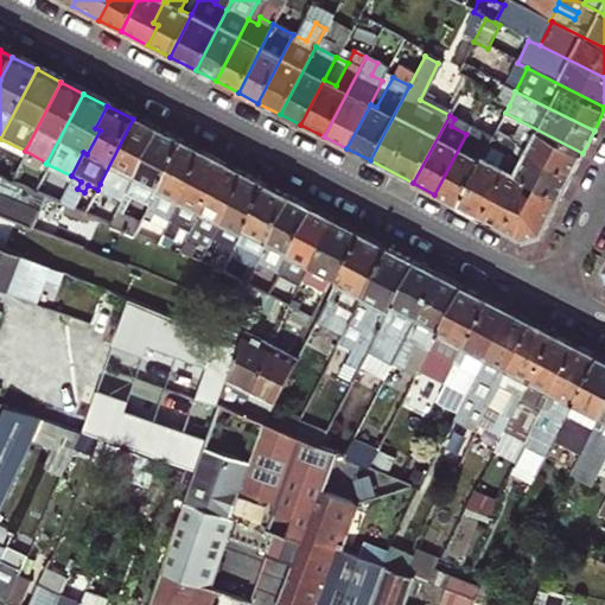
[(100,184),(123,196),(155,132),(133,119),(100,184)]
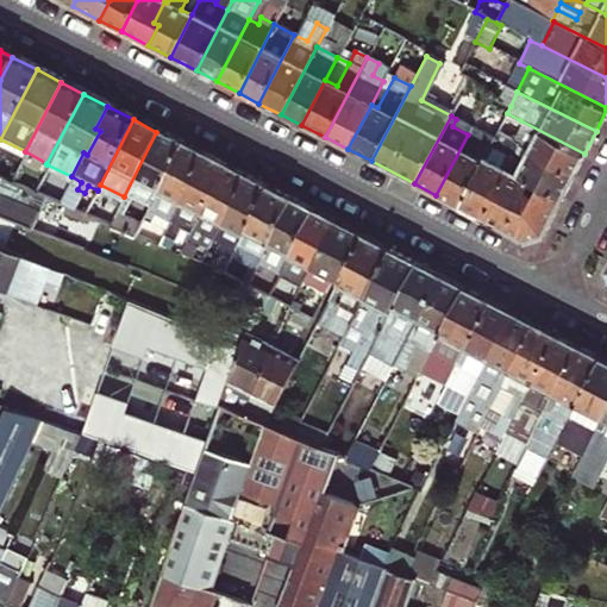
[(584,154),(520,120),(512,139),(531,148),(527,154),(573,177),(584,154)]
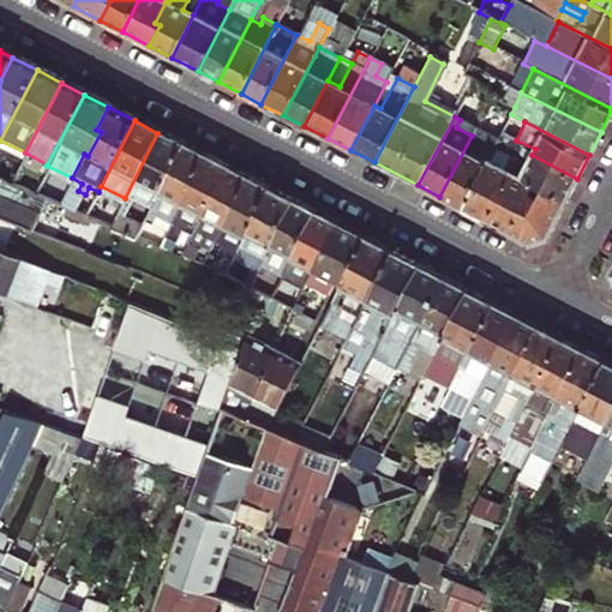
[(130,202),(149,211),(183,145),(157,133),(125,198),(108,229),(133,240),(138,231),(139,229),(121,220),(130,202)]
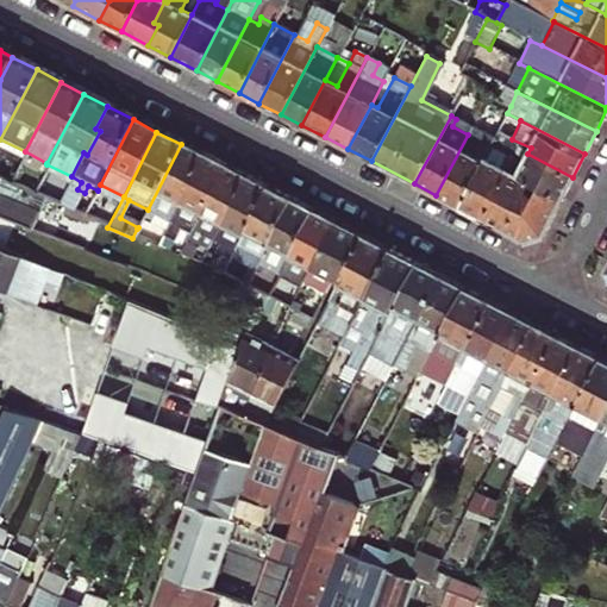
[(436,195),(458,207),(483,160),(490,144),(494,138),(488,135),(483,143),(468,135),(436,195)]
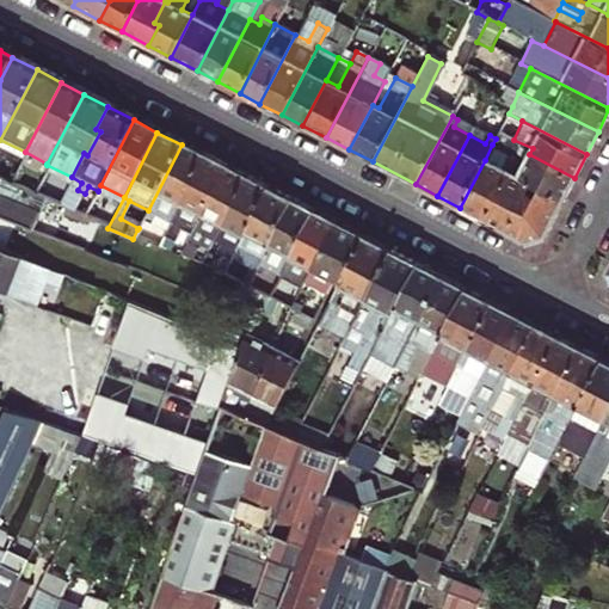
[(168,200),(178,204),(203,157),(182,145),(148,210),(141,223),(153,229),(168,200)]
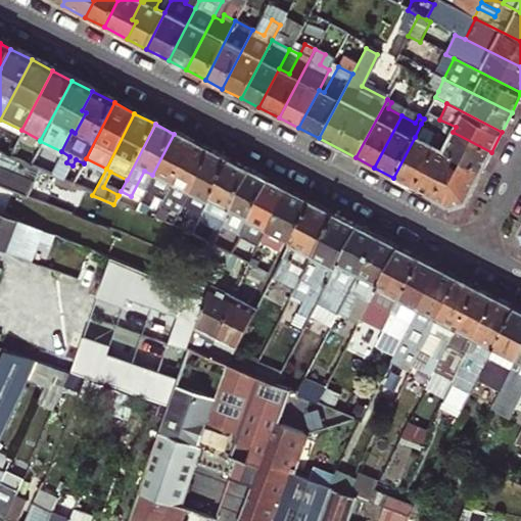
[(421,124),(415,137),(429,144),(436,131),(421,124)]
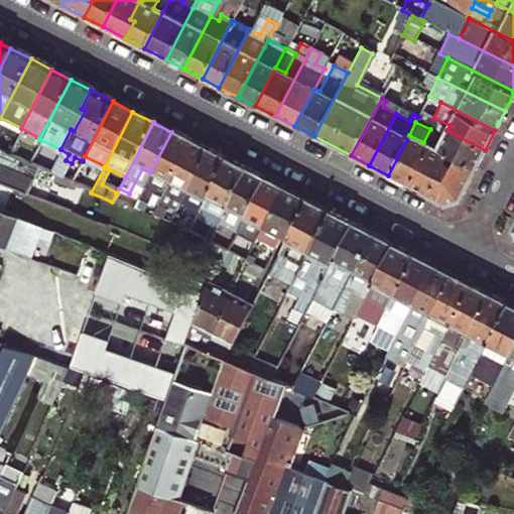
[(430,145),(409,185),(427,196),(448,154),(437,149),(443,136),(430,129),(423,142),(430,145)]
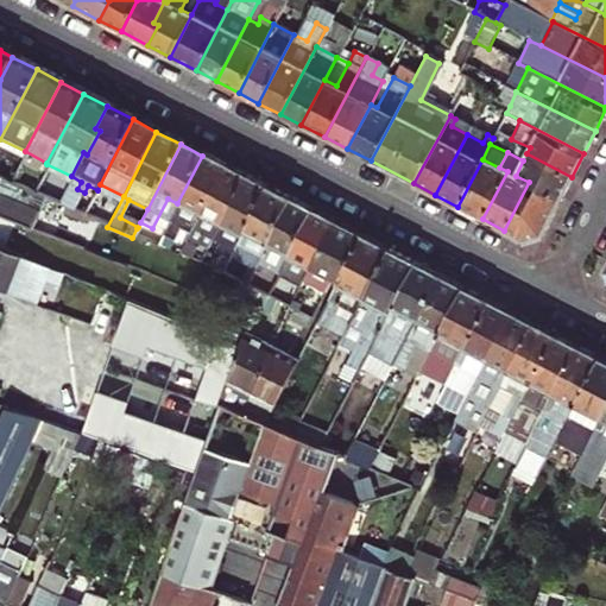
[(572,177),(526,153),(523,161),(516,176),(529,182),(561,199),(572,177)]
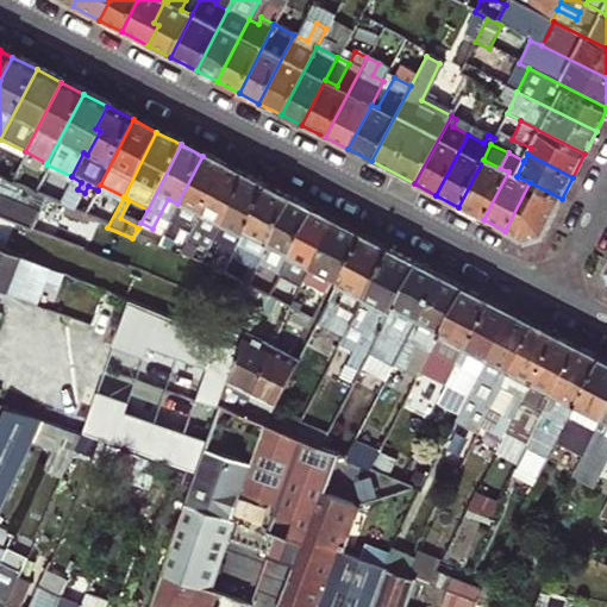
[(202,156),(177,204),(169,219),(191,230),(224,167),(202,156)]
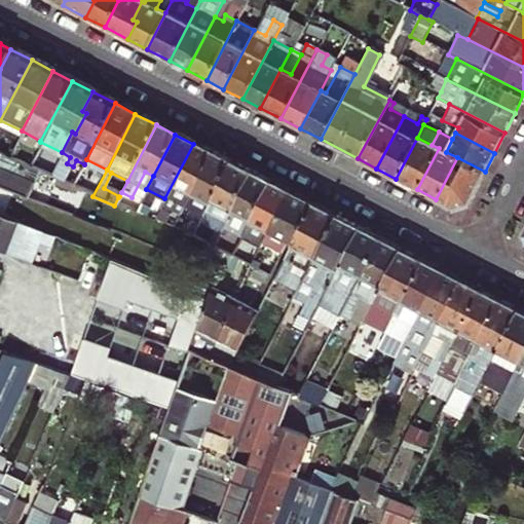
[(417,138),(396,179),(417,189),(439,148),(432,145),(417,138)]
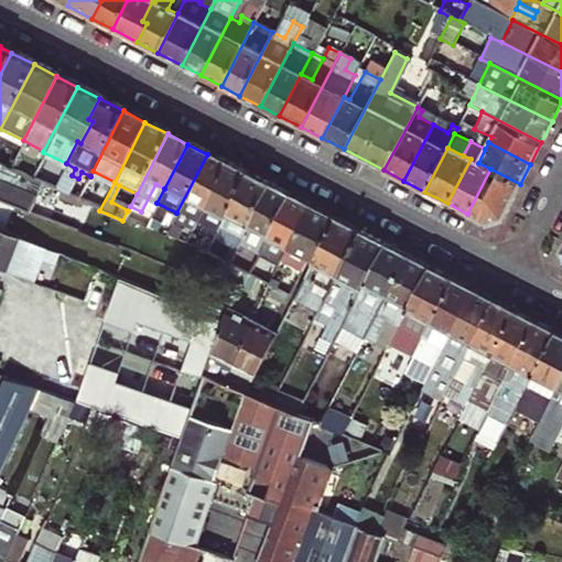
[(191,236),(203,212),(226,164),(207,154),(176,213),(170,226),(191,236)]
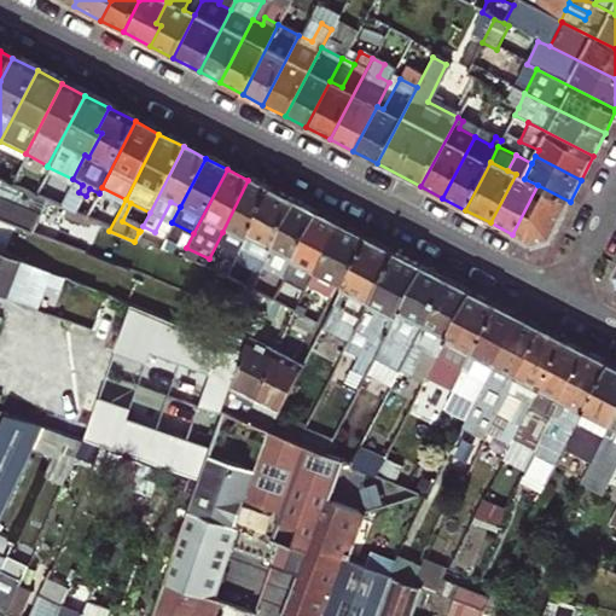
[(248,180),(222,232),(228,237),(216,261),(230,268),(269,191),(248,180)]
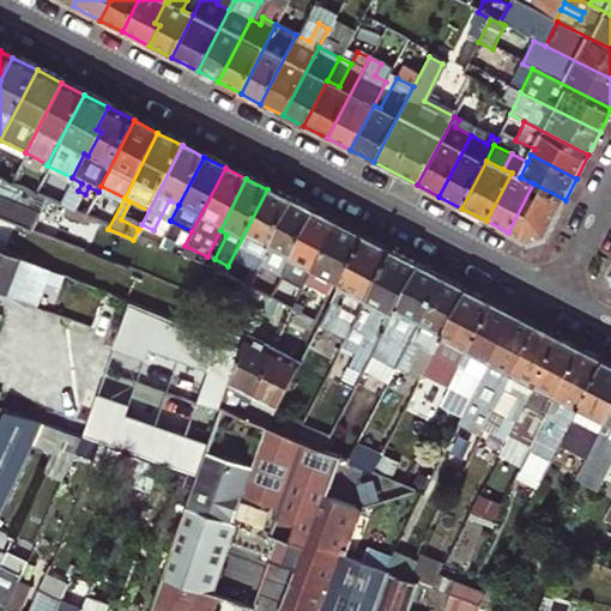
[(0,218),(30,231),(42,201),(31,197),(7,186),(0,182),(0,218)]
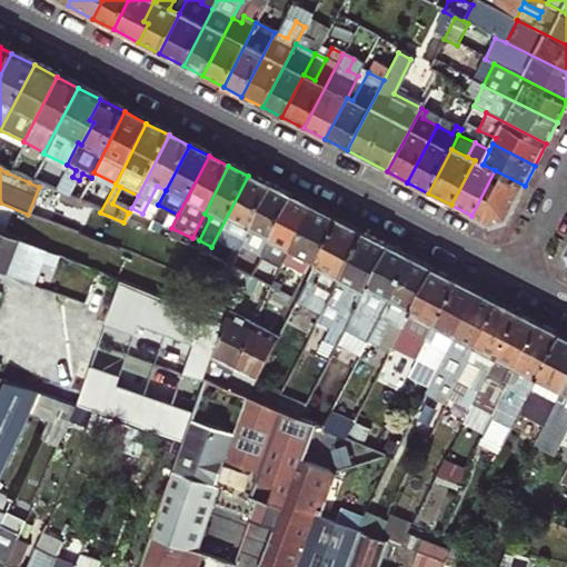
[(525,186),(495,170),(471,216),(490,225),(506,221),(525,186)]
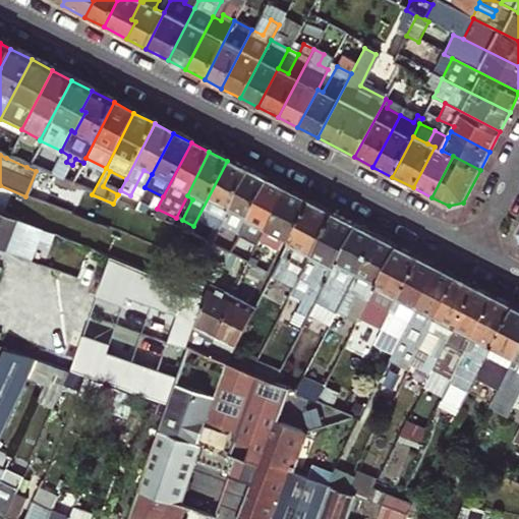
[(227,161),(193,226),(192,229),(188,235),(198,240),(212,217),(222,222),(247,172),(227,161)]
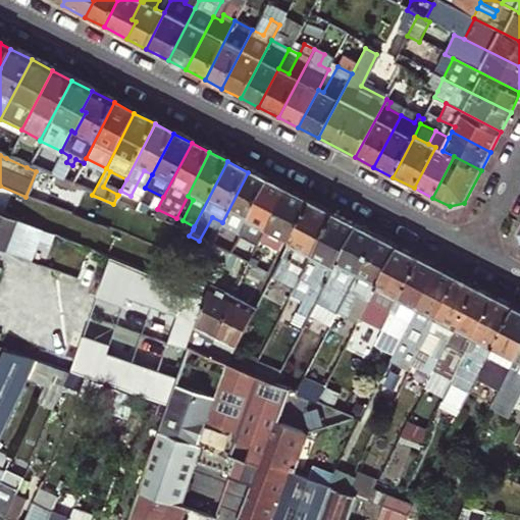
[(248,172),(222,222),(219,227),(238,237),(239,236),(266,182),(248,172)]
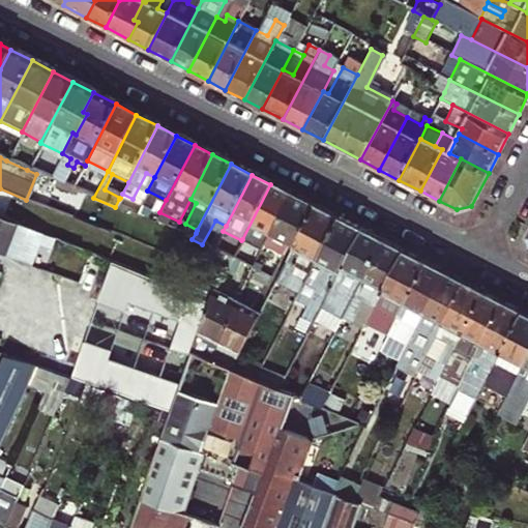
[(270,184),(242,239),(261,248),(262,246),(289,194),(270,184)]
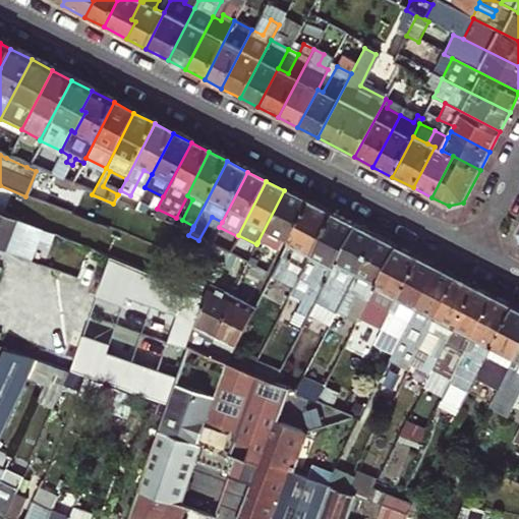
[(286,240),(288,241),(308,203),(305,202),(284,190),(257,242),(276,252),(283,239),(286,240)]
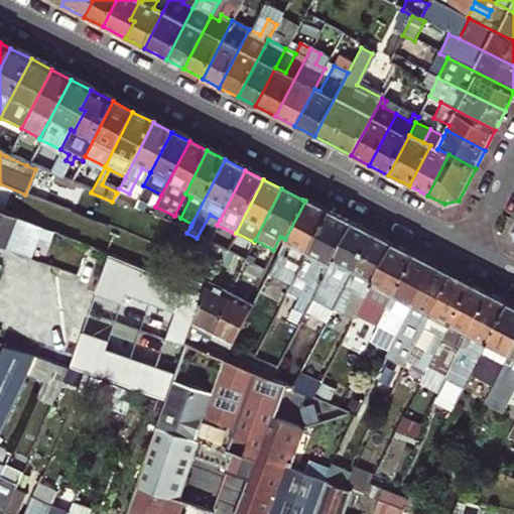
[(135,202),(116,194),(112,202),(131,210),(135,202)]
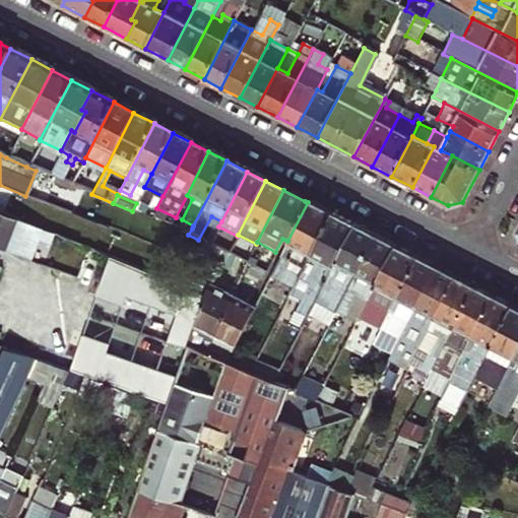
[(0,213),(13,218),(18,207),(0,199),(0,213)]
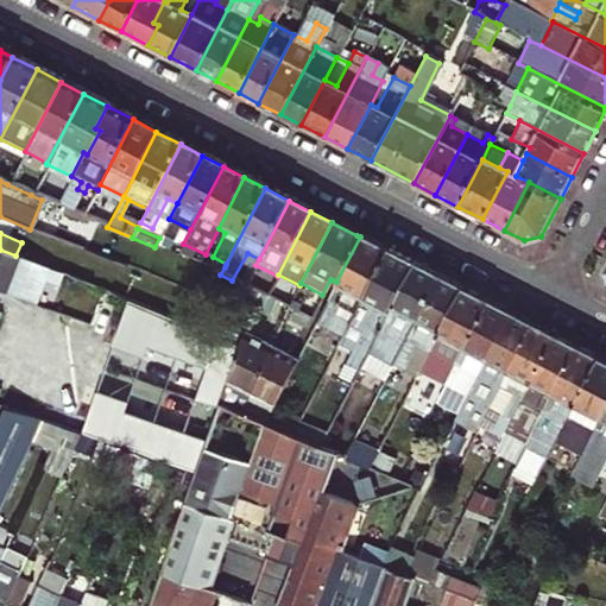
[(336,282),(315,323),(315,324),(341,339),(386,251),(360,237),(336,282)]
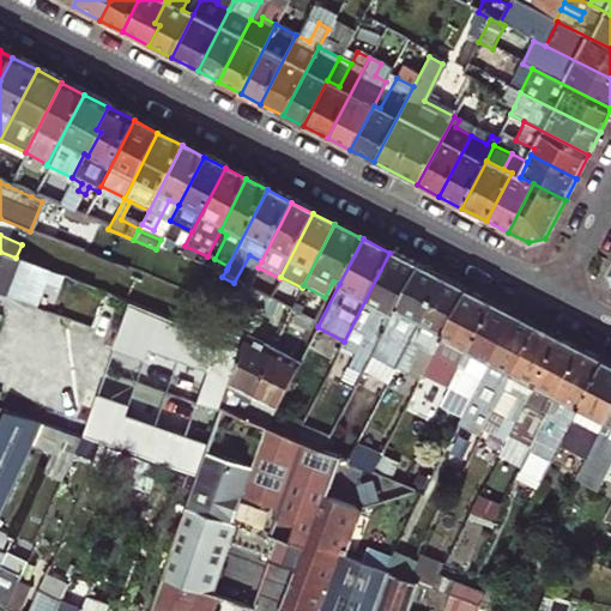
[(182,249),(161,240),(156,249),(179,258),(182,249)]
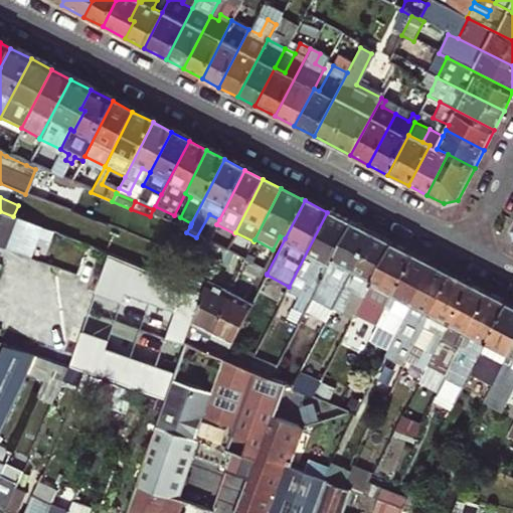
[(0,247),(23,254),(30,236),(34,225),(13,216),(0,211),(0,247)]
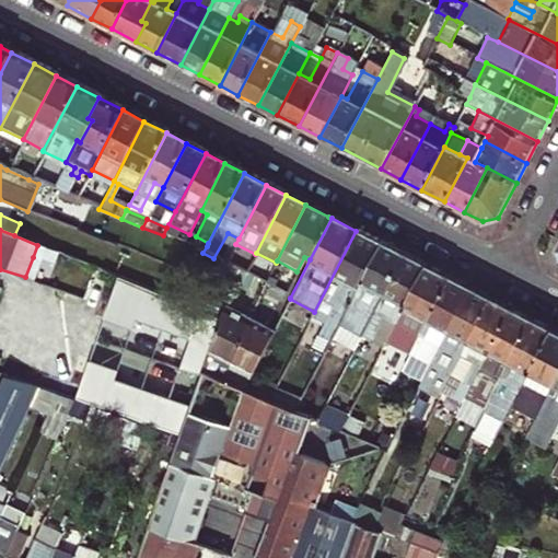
[(356,231),(314,312),(312,317),(324,323),(317,335),(330,341),(338,326),(381,244),(356,231)]
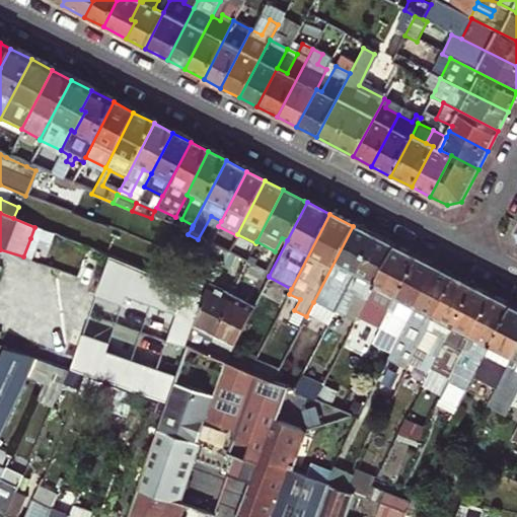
[(169,227),(188,234),(192,228),(173,220),(169,227)]
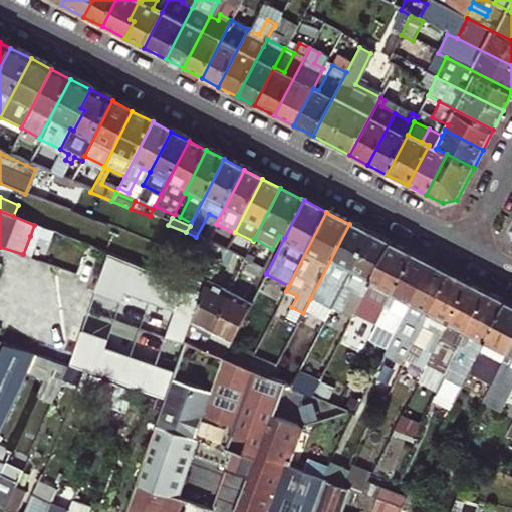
[(330,309),(336,296),(369,234),(349,224),(310,299),(330,309)]
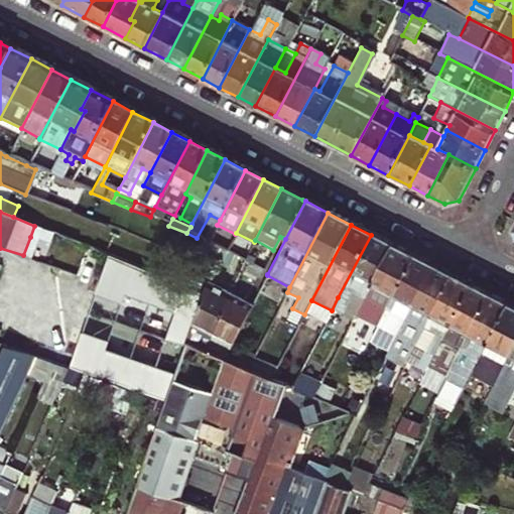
[(34,226),(30,237),(44,242),(49,232),(34,226)]
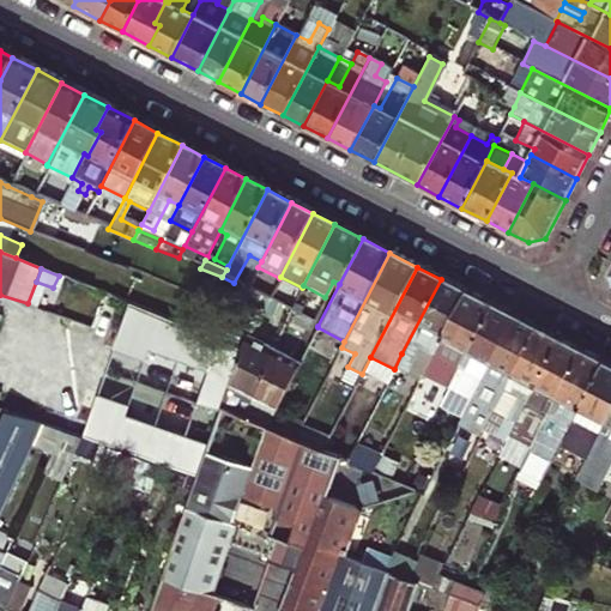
[(441,279),(401,354),(407,356),(411,351),(413,352),(417,346),(433,355),(465,292),(441,279)]
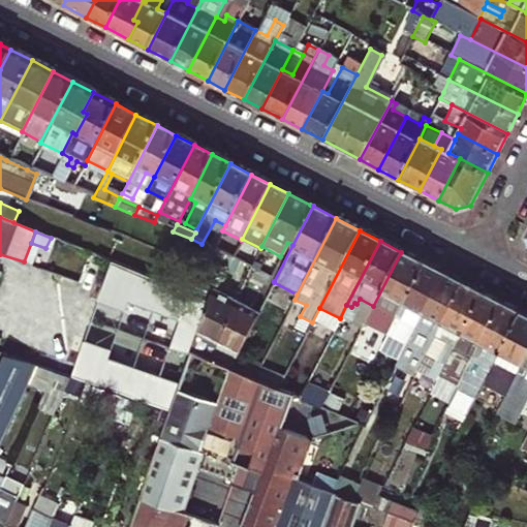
[(245,250),(238,247),(230,259),(238,262),(245,250)]
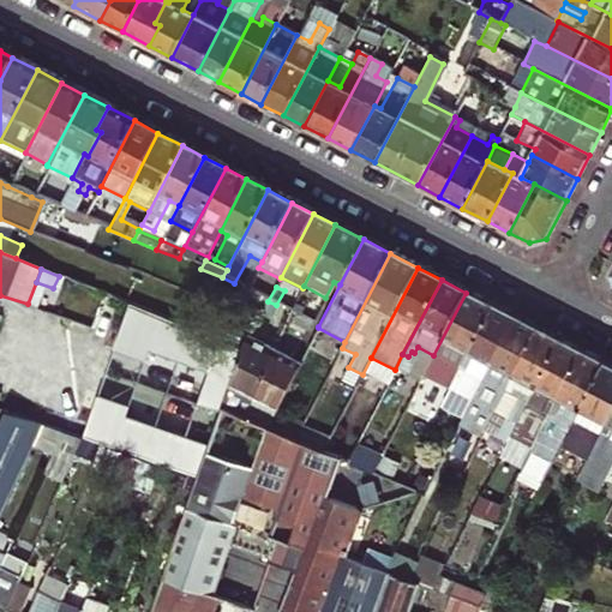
[(466,293),(433,355),(430,361),(441,366),(430,388),(445,396),(449,390),(492,306),(466,293)]
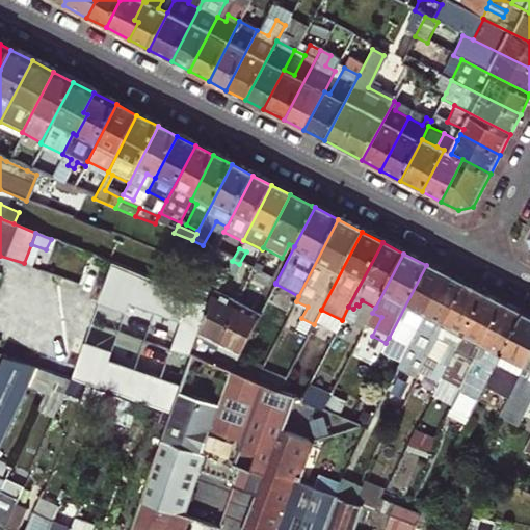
[(222,256),(218,270),(232,276),(239,264),(232,261),(222,256)]
